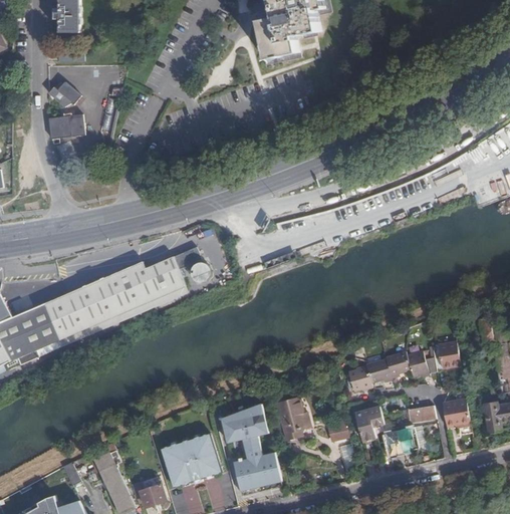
[(0,10),(10,11),(10,0),(0,0),(0,10)]
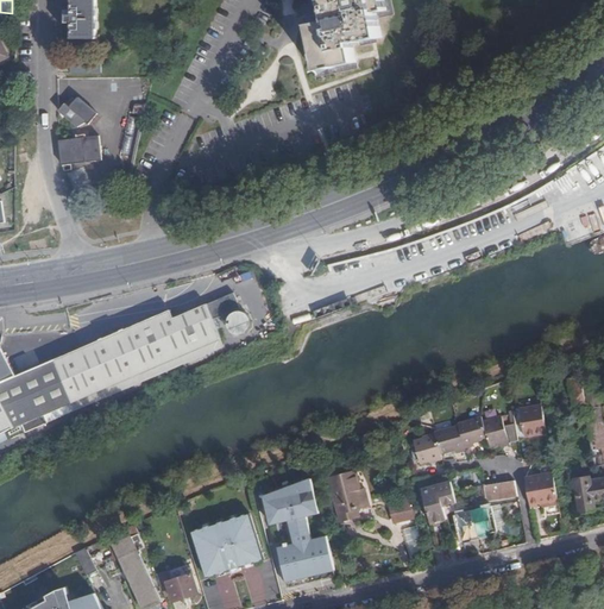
[(93,23),(93,0),(68,0),(68,16),(64,16),(64,22),(68,22),(93,23)]
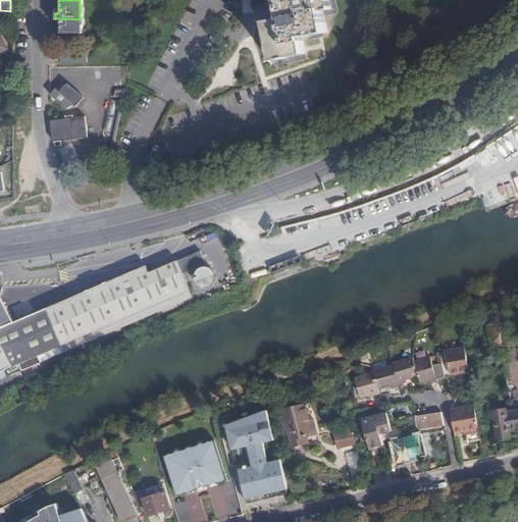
[(315,30),(316,36),(325,33),(322,17),(335,14),(332,0),(261,0),(262,5),(256,6),(268,68),(306,60),(301,38),(308,37),(306,32),(315,30)]
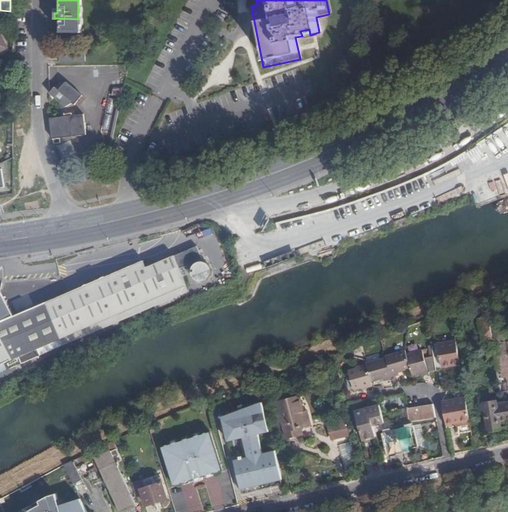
[(50,87),(46,93),(46,94),(66,106),(74,94),(59,84),(55,90),(50,87)]
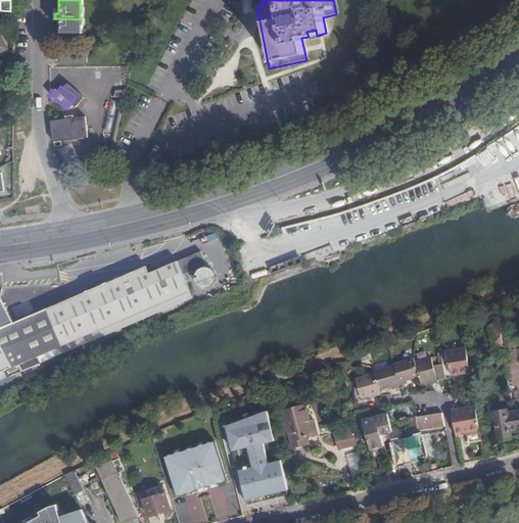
[(107,98),(104,131),(114,132),(118,99),(107,98)]
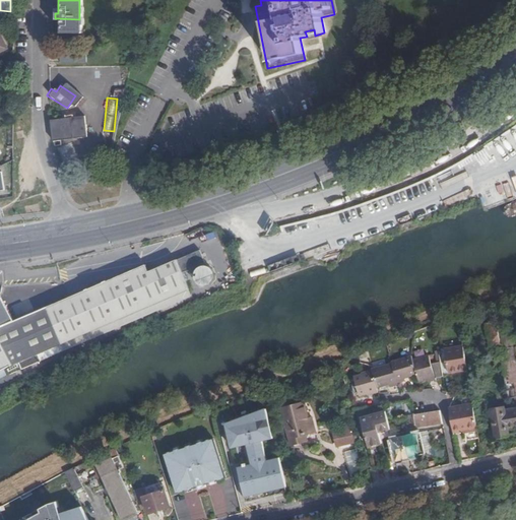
[(48,120),(50,140),(83,135),(81,116),(48,120)]
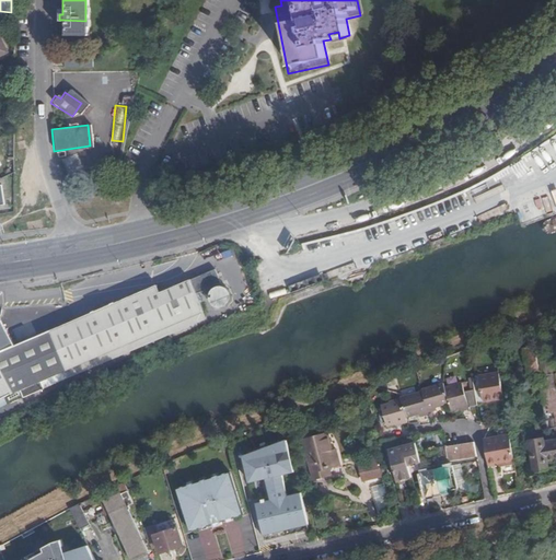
[(496,138),(493,132),(485,137),(488,142),(496,138)]
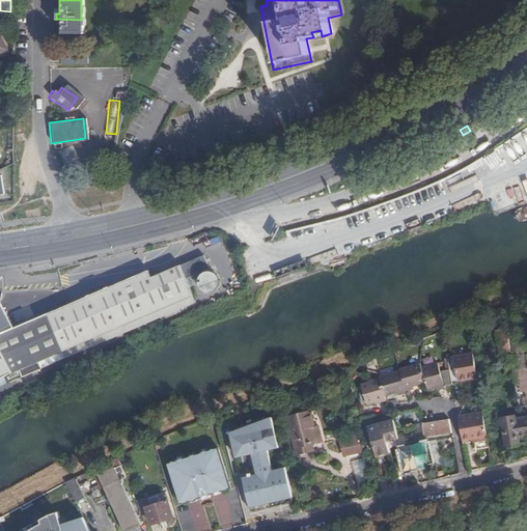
[(60,165),(75,162),(71,146),(56,150),(60,165)]
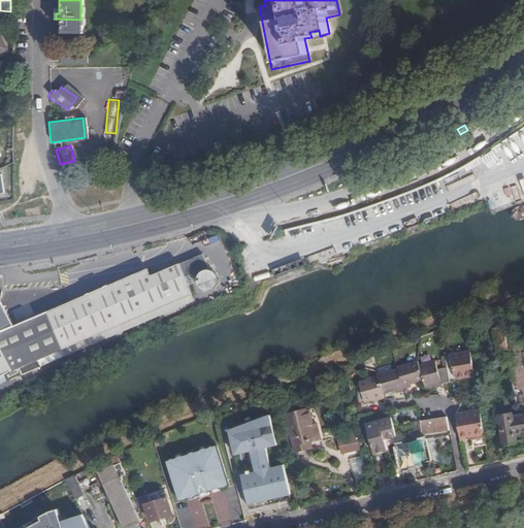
[(181,277),(204,267),(199,255),(175,265),(181,277)]
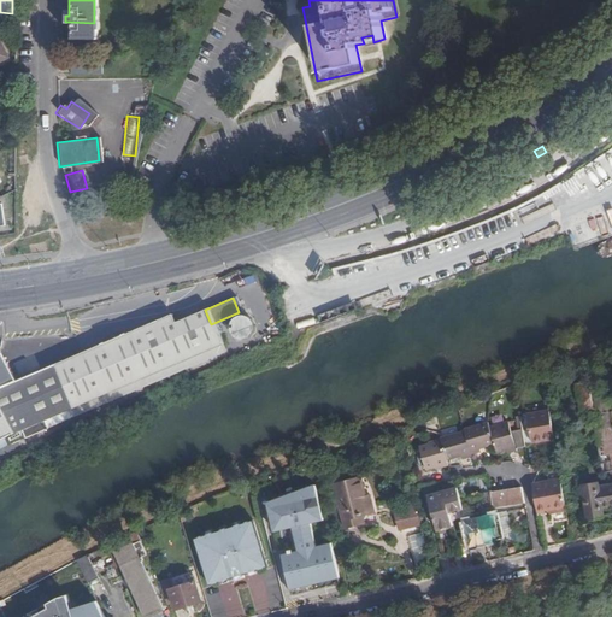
[(106,341),(49,365),(70,407),(99,395),(221,345),(211,324),(205,310),(204,310),(171,323),(168,316),(153,322),(121,335),(106,341)]
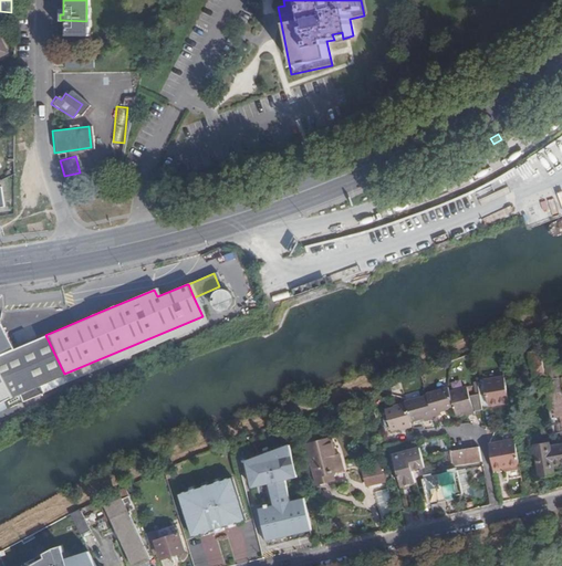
[(228,308),(229,306),(230,304),(230,302),(230,300),(229,297),(228,295),(227,293),(225,292),(222,291),(220,291),(218,291),(216,291),(214,292),(211,293),(210,295),(209,297),(208,300),(208,302),(209,304),(209,306),(210,308),(212,310),(215,311),(217,312),(219,312),(221,312),(224,311),(226,310),(228,308)]
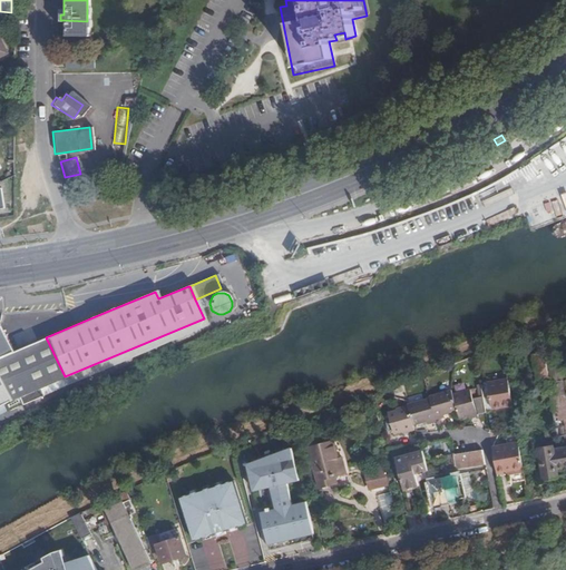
[(40,396),(207,325),(204,318),(91,365),(65,376),(37,387),(40,395),(40,396)]
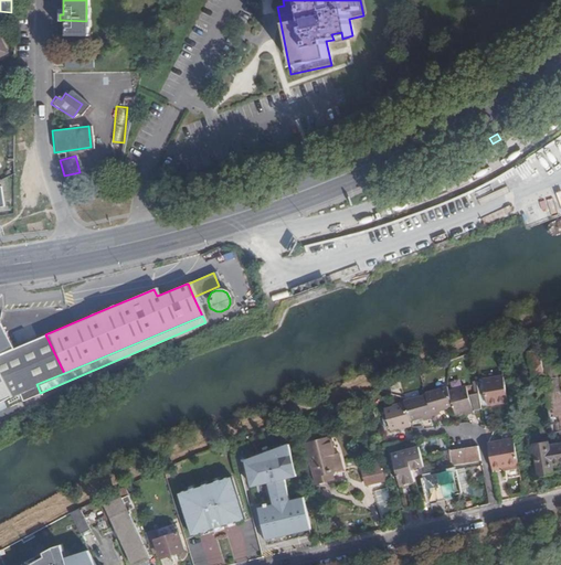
[(533,327),(524,330),(531,372),(541,371),(533,327)]
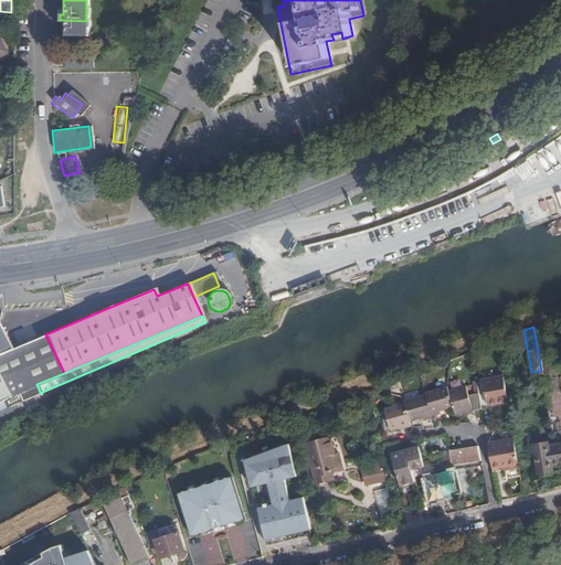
[(0,400),(9,395),(0,379),(0,352),(9,349),(2,334),(0,329),(0,400)]
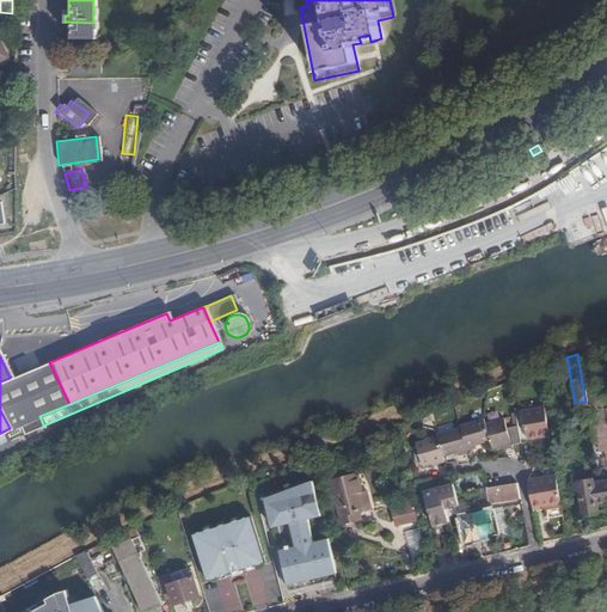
[(49,362),(10,378),(0,381),(0,410),(10,428),(11,429),(17,426),(22,434),(43,424),(40,416),(69,404),(49,362)]
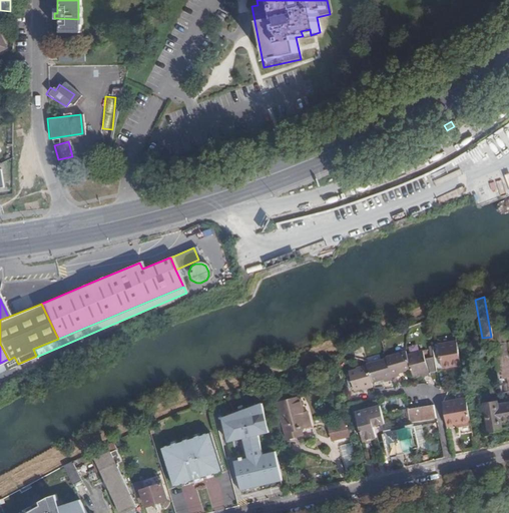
[(442,365),(459,362),(455,340),(429,345),(432,359),(433,367),(442,365)]
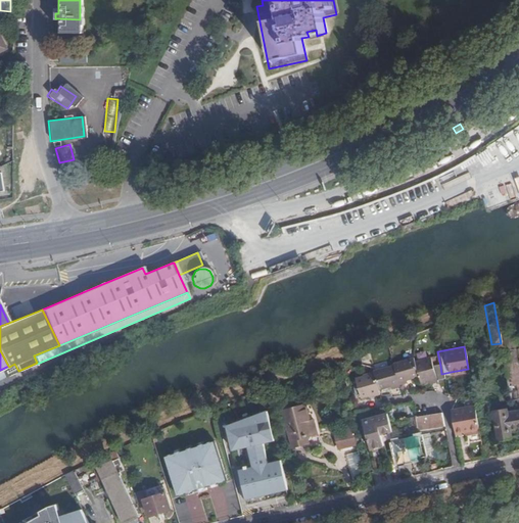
[(511,398),(518,396),(518,347),(506,350),(508,364),(505,365),(511,398)]
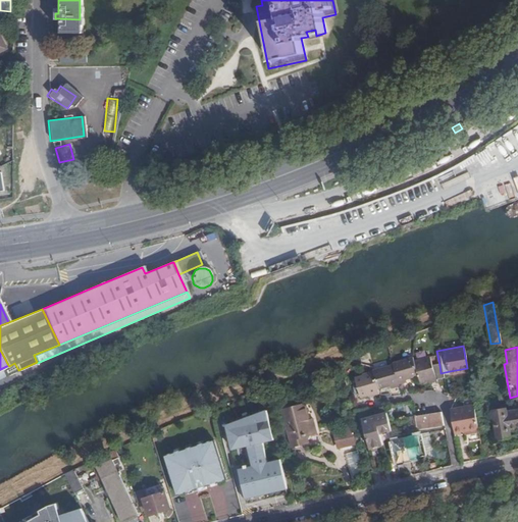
[(441,373),(439,365),(430,368),(427,356),(410,361),(415,375),(418,382),(426,379),(427,382),(434,380),(434,379),(442,377),(442,376),(441,373)]
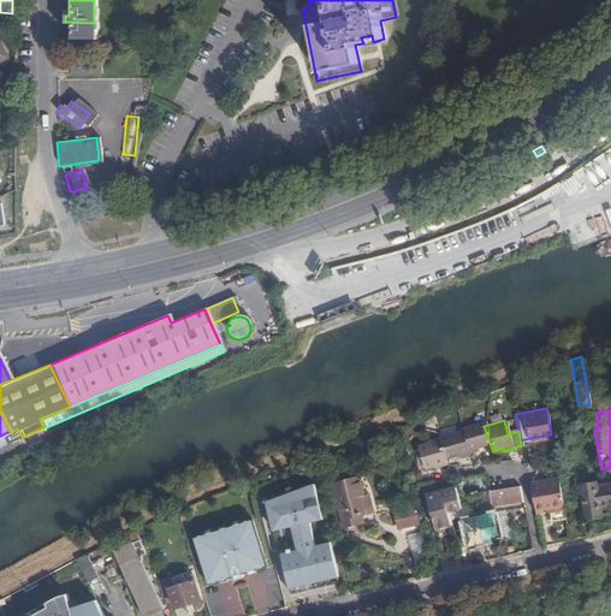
[(476,446),(490,443),(484,426),(482,421),(460,428),(461,431),(467,454),(476,450),(476,446)]
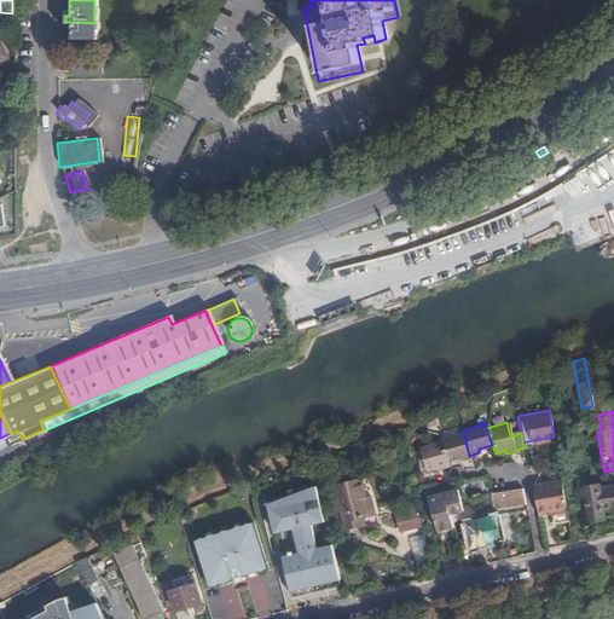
[(470,457),(469,456),(463,433),(439,440),(445,462),(459,457),(461,461),(470,457)]
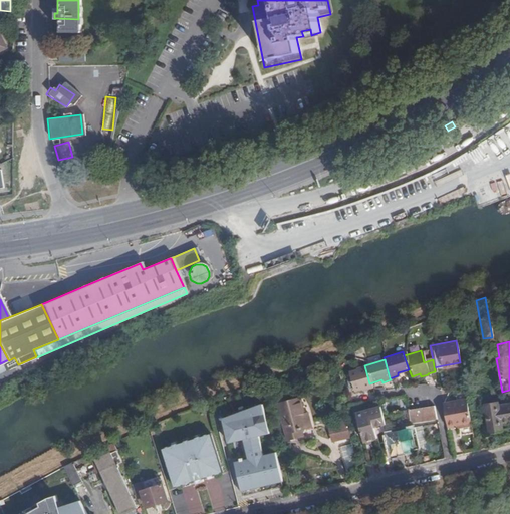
[(370,388),(369,383),(364,365),(353,368),(353,370),(346,372),(351,392),(359,390),(359,392),(370,388)]
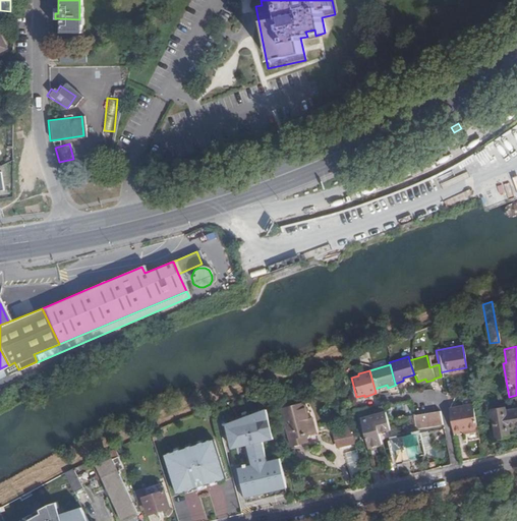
[(239,395),(212,405),(214,411),(242,401),(239,395)]
